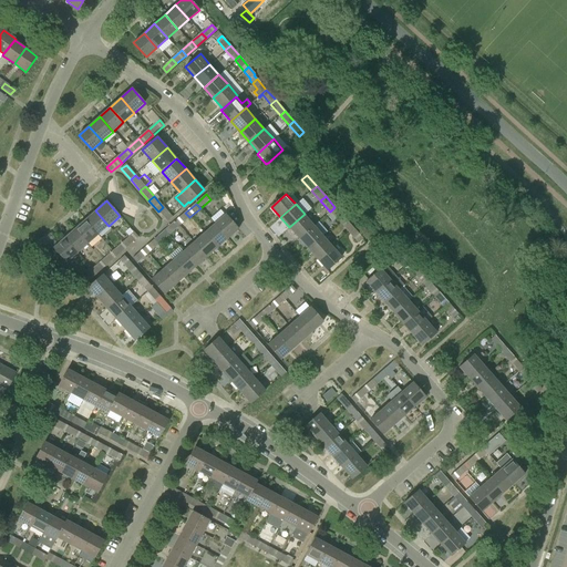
[(173,218),(163,207),(158,212),(167,223),(173,218)]
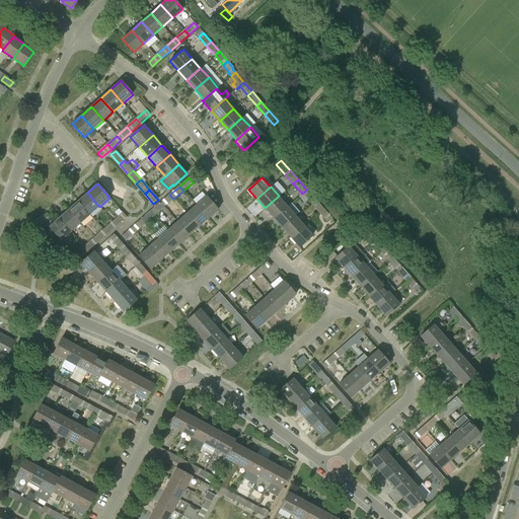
[(315,199),(306,190),(302,194),(310,203),(315,199)]
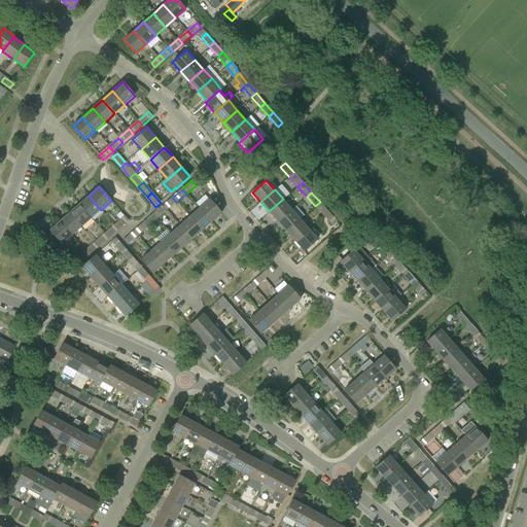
[(89,196),(79,204),(92,218),(101,210),(89,196)]
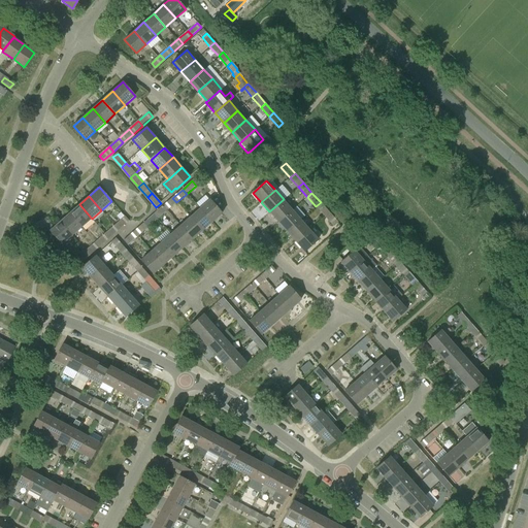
[(167,211),(176,202),(172,198),(163,206),(167,211)]
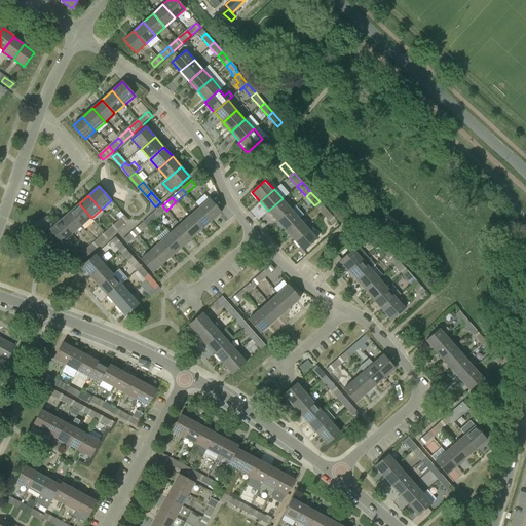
[(283,198),(268,211),(277,221),(292,209),(283,198)]
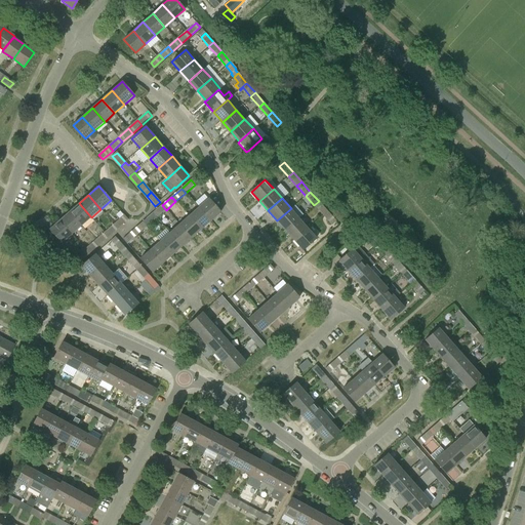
[(209,199),(198,208),(210,221),(221,212),(209,199)]
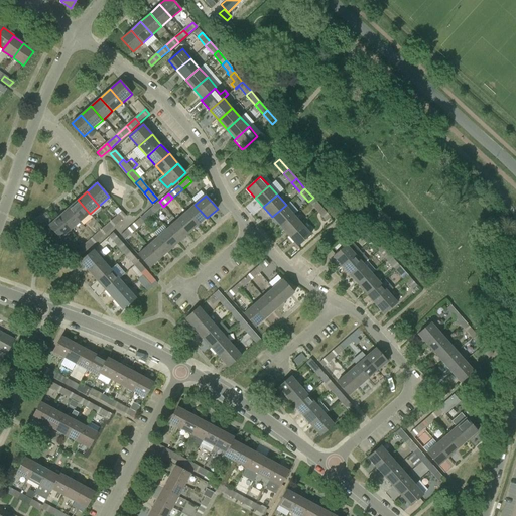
[(321,208),(313,198),(308,202),(317,212),(321,208)]
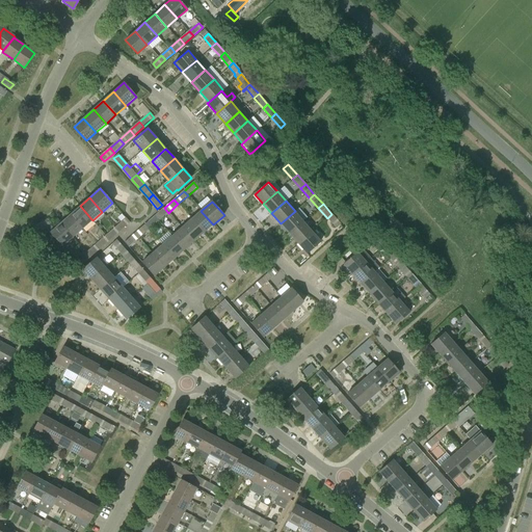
[(82,229),(92,220),(80,206),(70,215),(82,229)]
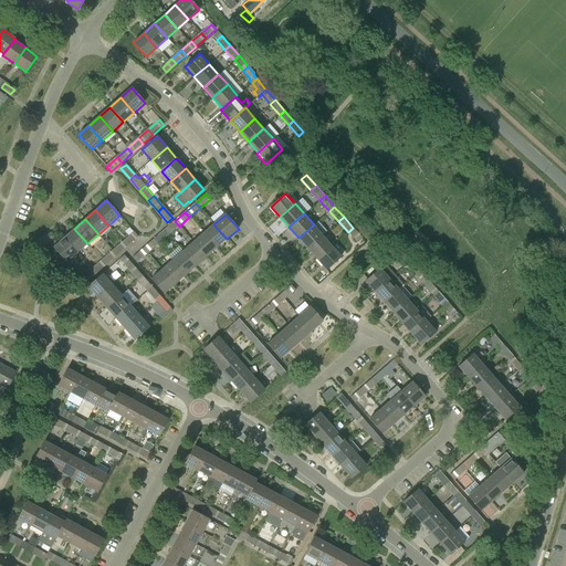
[(168,236),(179,227),(175,221),(164,231),(168,236)]
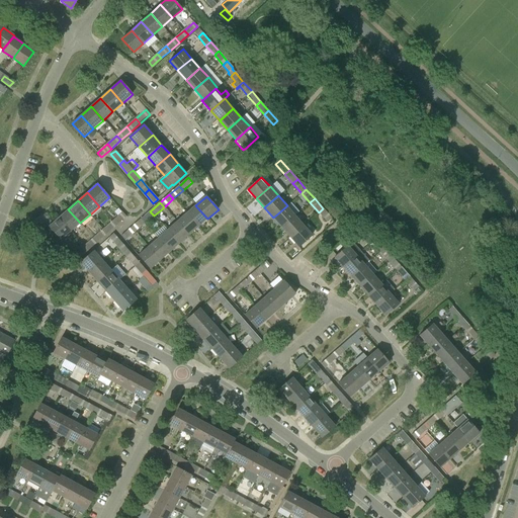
[(186,213),(197,228),(207,219),(195,205),(186,213)]
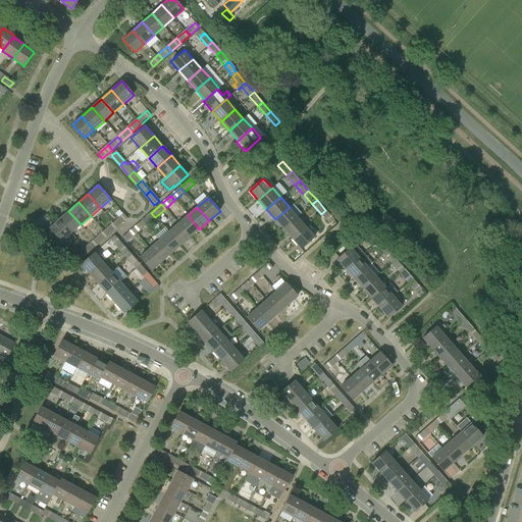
[(290,207),(275,219),(283,228),(298,216),(290,207)]
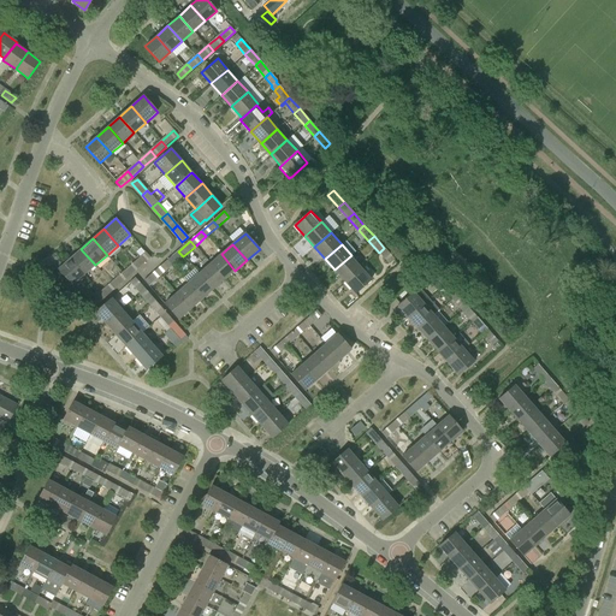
[(395,260),(384,248),(379,253),(389,265),(395,260)]
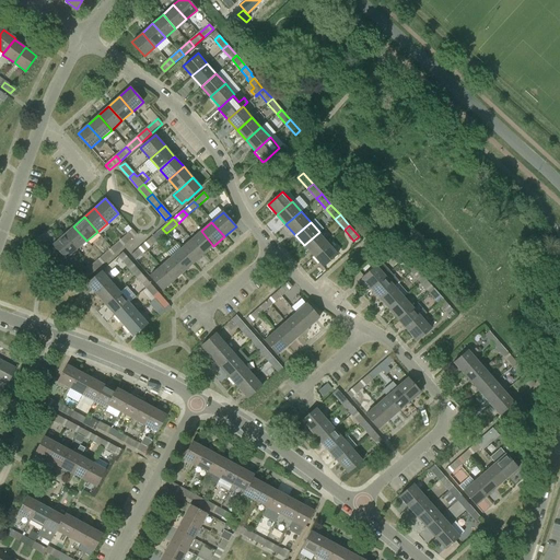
[(76,251),(86,241),(73,226),(62,235),(76,251)]
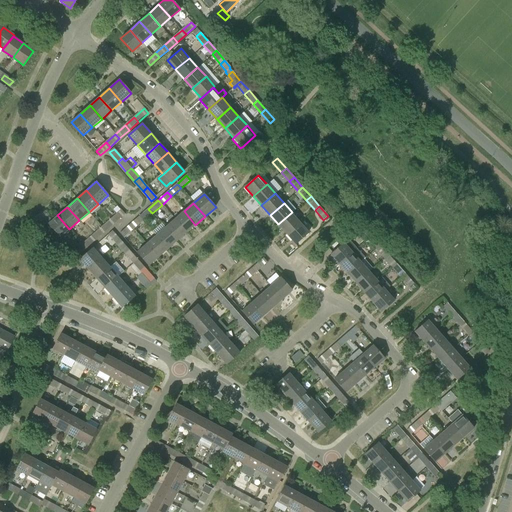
[(143,222),(152,213),(148,209),(139,217),(143,222)]
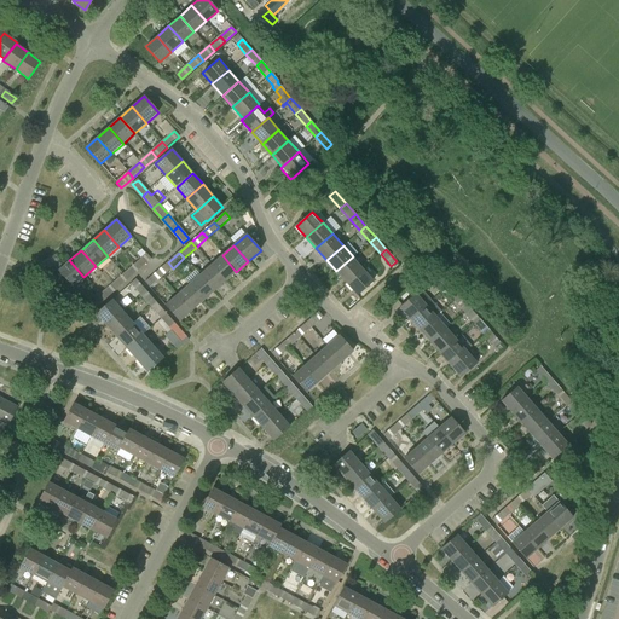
[(146,255),(134,265),(139,270),(151,260),(146,255)]
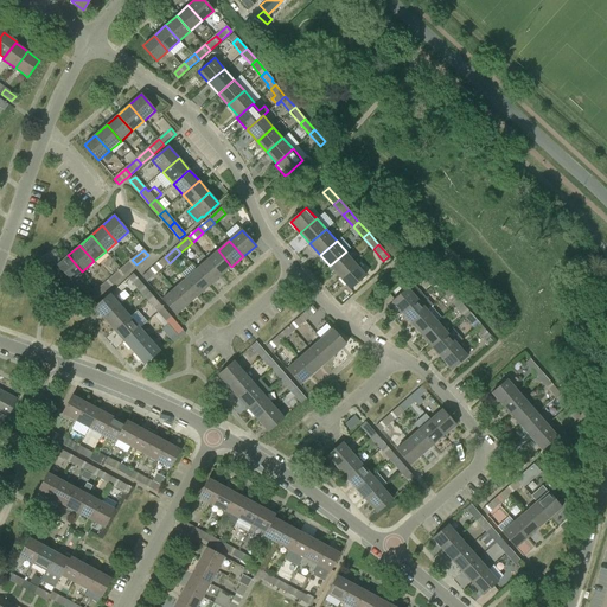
[(231,267),(218,250),(206,261),(221,276),(231,267)]
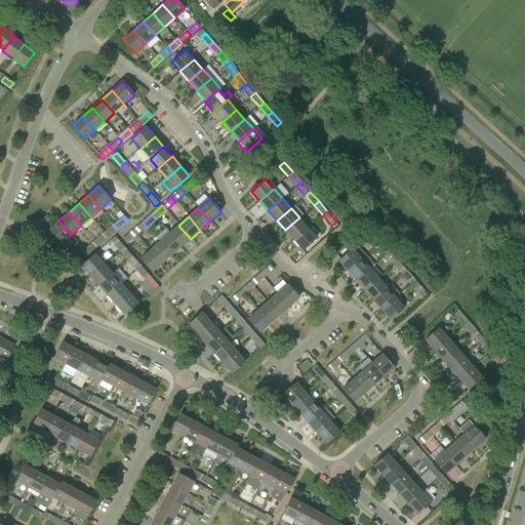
[(294,240),(308,228),(299,217),(285,230),(294,240)]
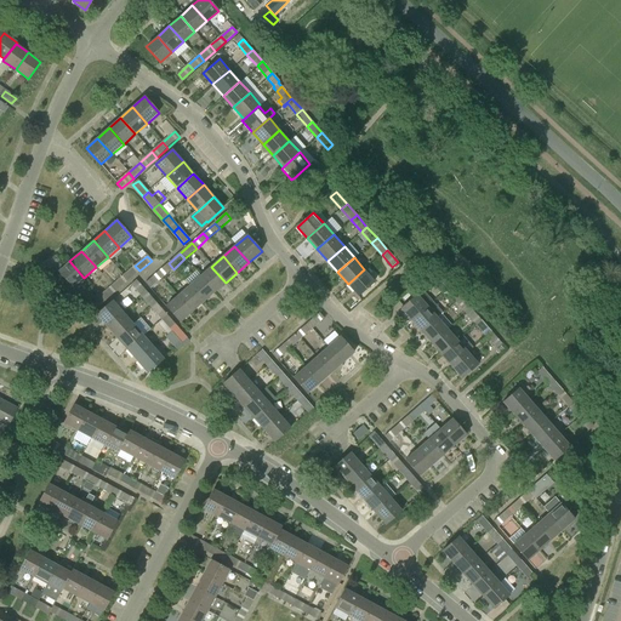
[(73,288),(84,278),(69,261),(58,272),(73,288)]
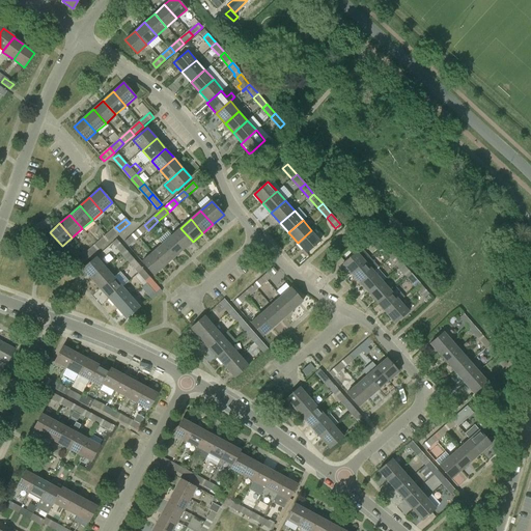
[(139,239),(148,230),(144,225),(135,233),(139,239)]
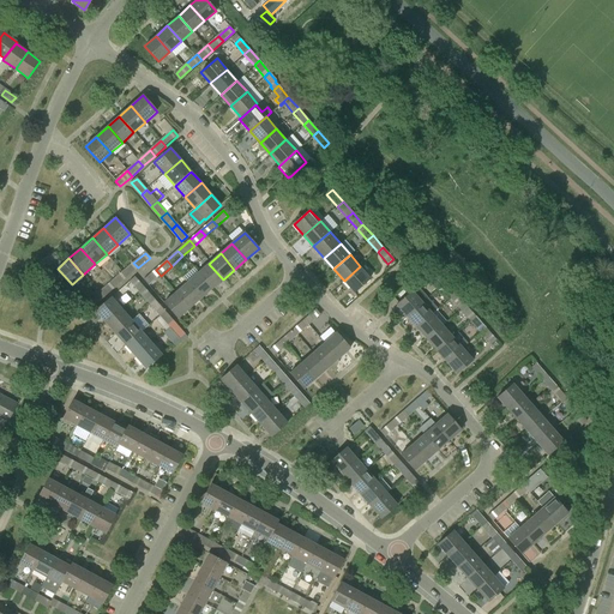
[(126,278),(138,268),(133,263),(122,272),(126,278)]
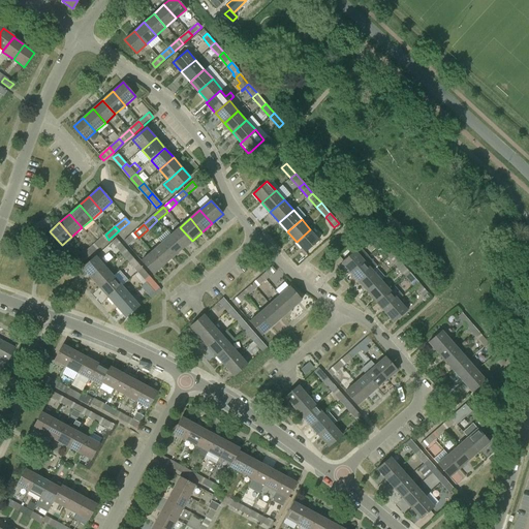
[(192,241),(180,227),(170,235),(183,249),(192,241)]
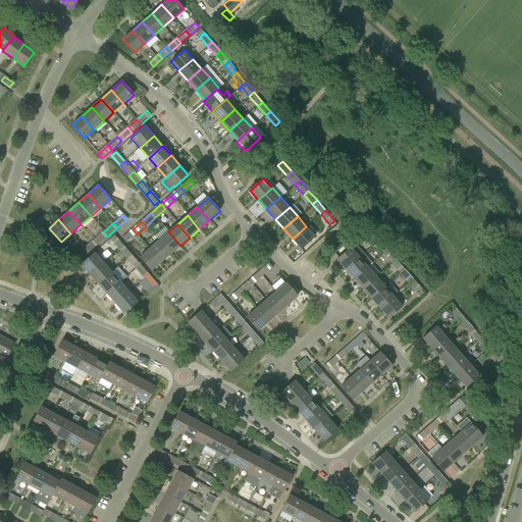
[(315,237),(306,226),(293,239),(302,249),(315,237)]
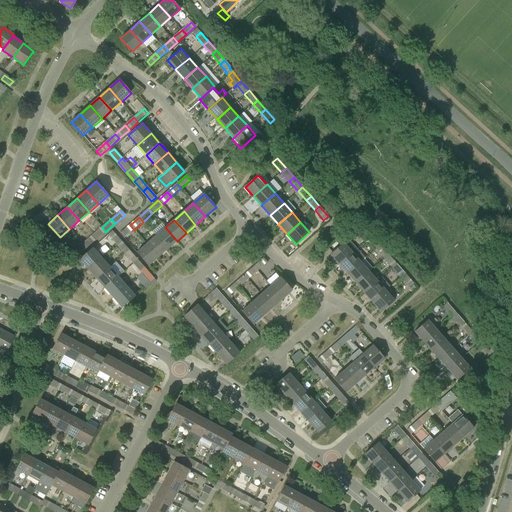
[(177,241),(165,227),(162,224),(152,232),(156,236),(168,249),(177,241)]
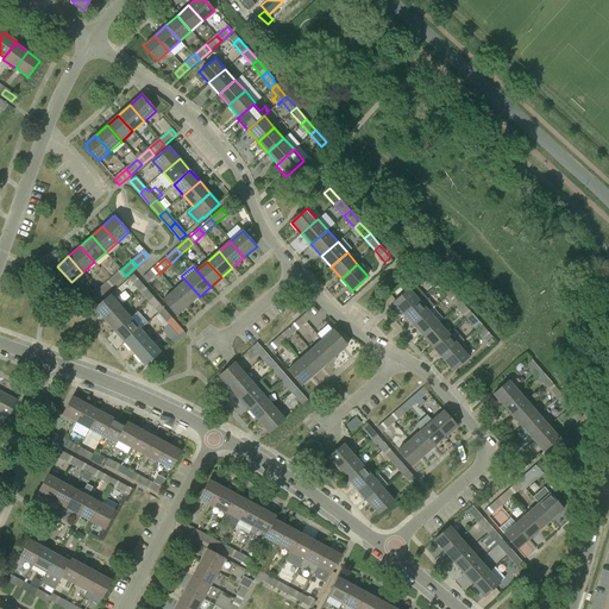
[(148,283),(159,274),(155,268),(143,278),(148,283)]
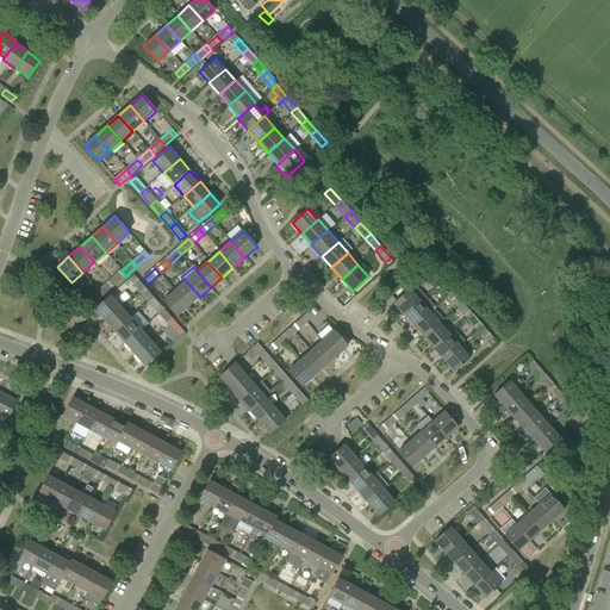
[(437,286),(437,285),(442,280),(433,269),(427,274),(431,280),(428,282),(433,290),(437,286)]
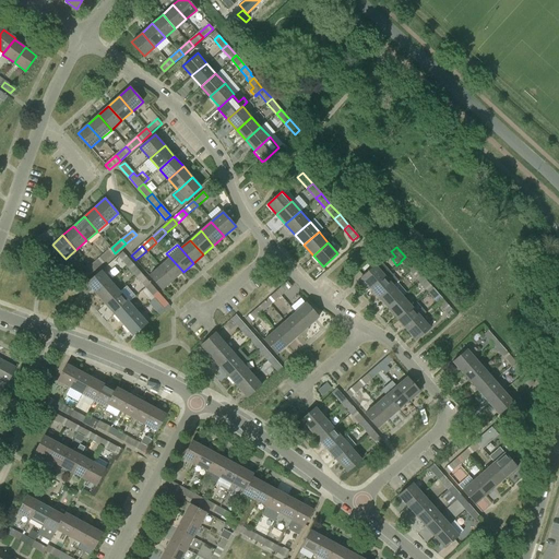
[(105,262),(115,253),(111,248),(100,258),(105,262)]
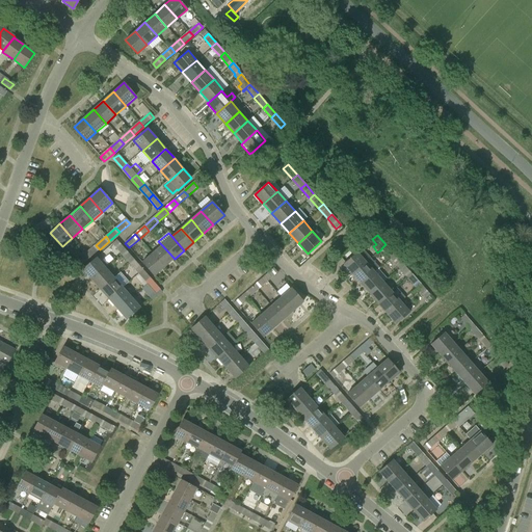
[(112,244),(121,255),(126,250),(116,240),(112,244)]
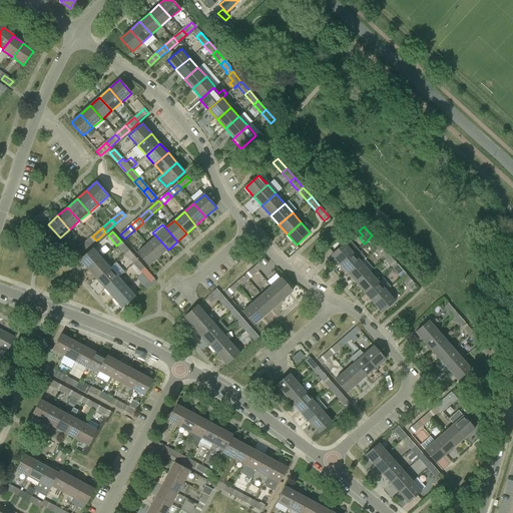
[(368,239),(368,240),(376,249),(381,245),(372,235),(368,239)]
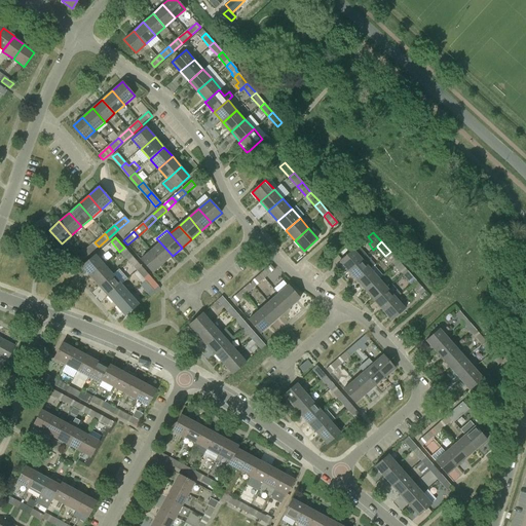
[(88,255),(99,247),(95,242),(85,251),(88,255)]
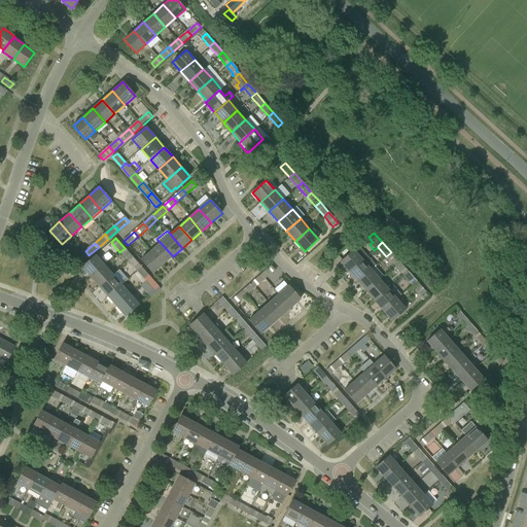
[(173,256),(161,243),(150,251),(163,266),(173,256)]
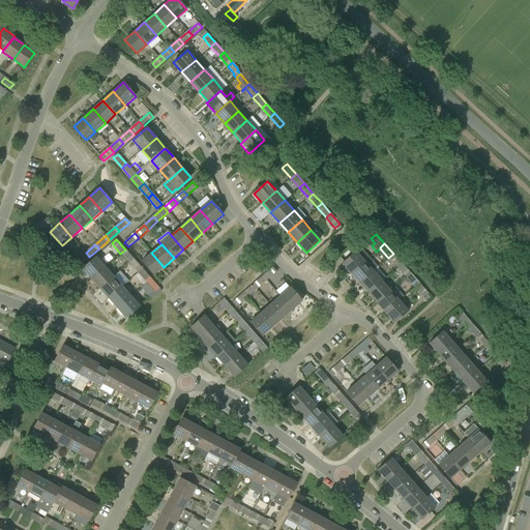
[(134,259),(125,249),(120,254),(129,263),(134,259)]
